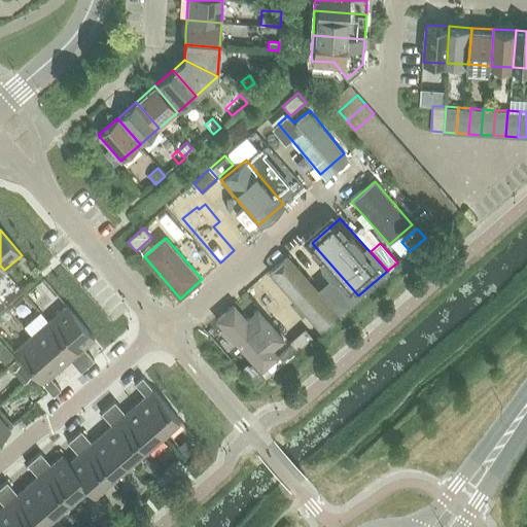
[(330,321),(280,261),(260,280),(293,315),(305,327),(313,337),(330,321)]
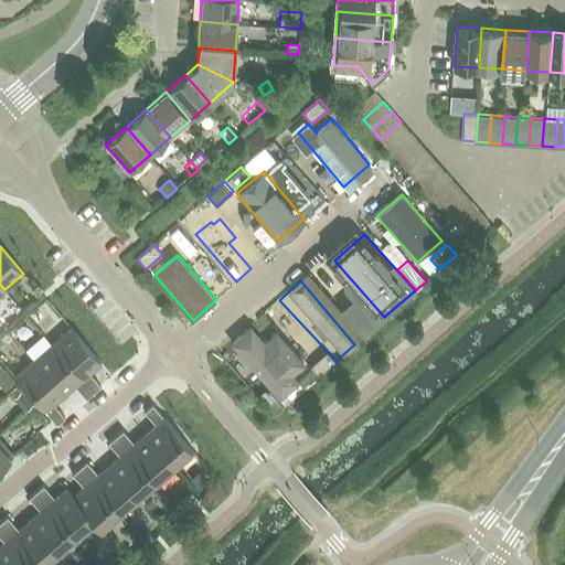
[(362,320),(359,323),(368,333),(371,330),(383,319),(374,309),(362,320)]
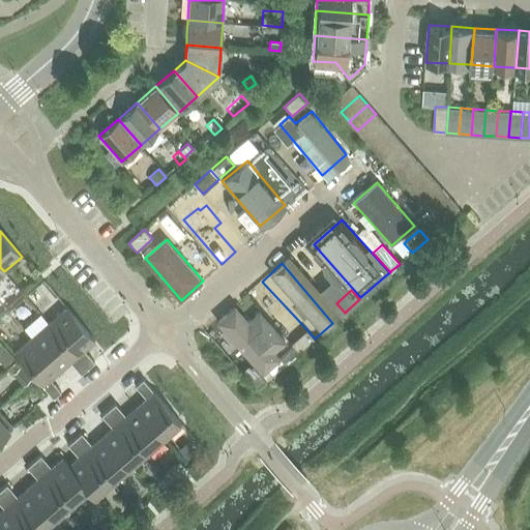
[(244,371),(253,364),(262,375),(282,358),(247,320),(235,305),(208,329),(244,371)]
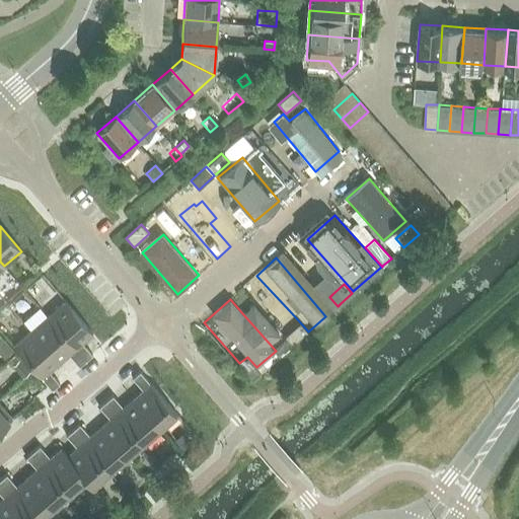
[(65,301),(48,316),(85,360),(92,355),(82,343),(92,332),(65,301)]
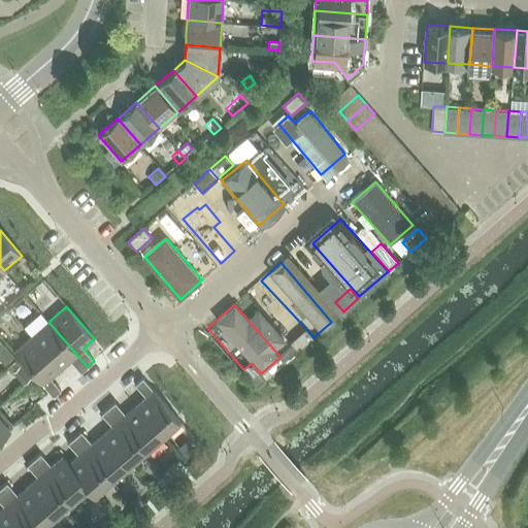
[(48,322),(31,336),(60,368),(69,360),(80,372),(87,366),(48,322)]
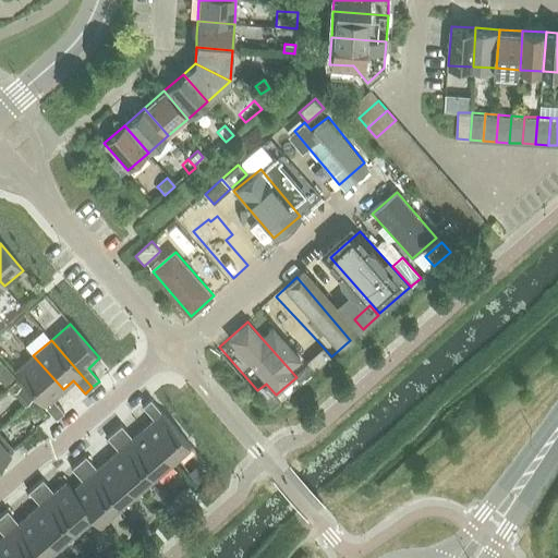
[(306,361),(315,371),(331,356),(323,347),(306,361)]
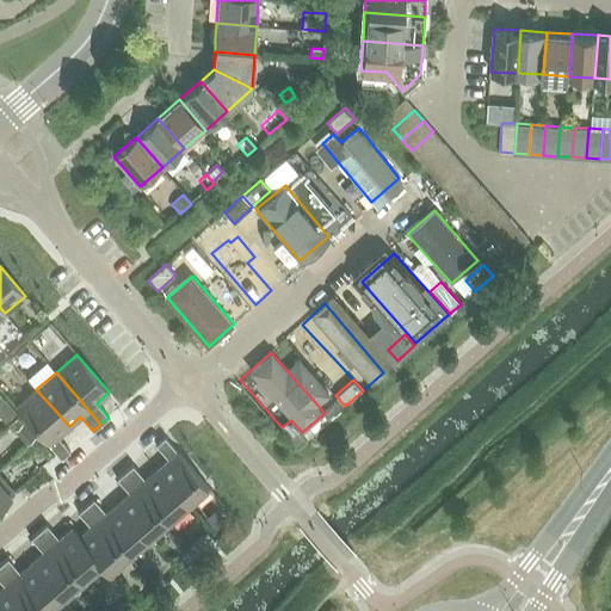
[(69,426),(36,389),(16,407),(61,458),(69,451),(57,437),(69,426)]
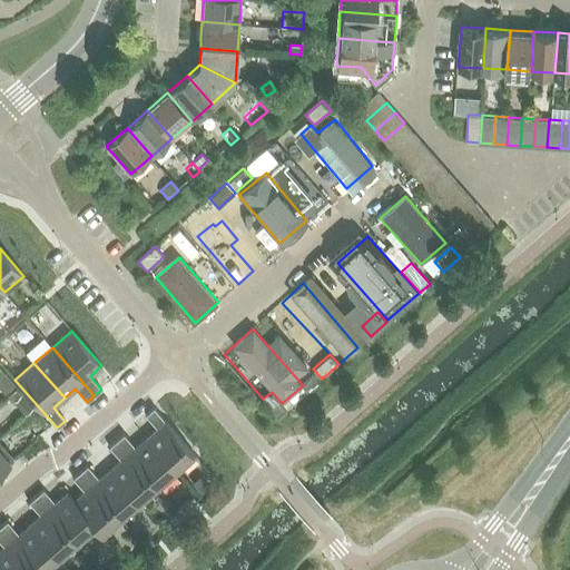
[(1,370),(0,371),(0,390),(3,394),(15,385),(1,370)]
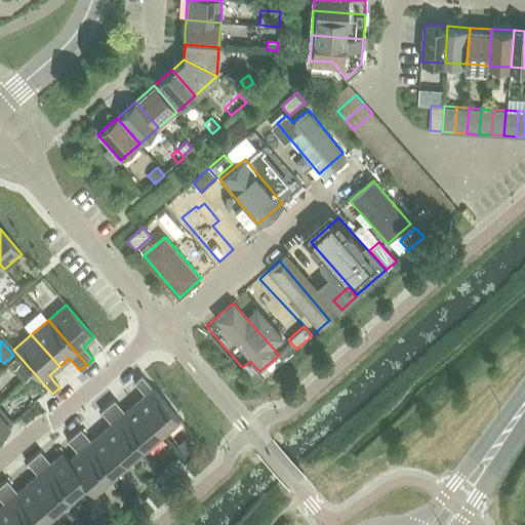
[(250,362),(241,370),(254,386),(264,378),(250,362)]
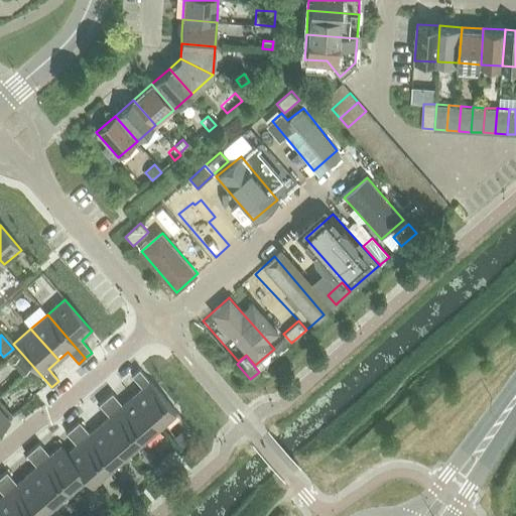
[(142,388),(132,396),(159,428),(176,413),(139,369),(131,376),(142,388)]
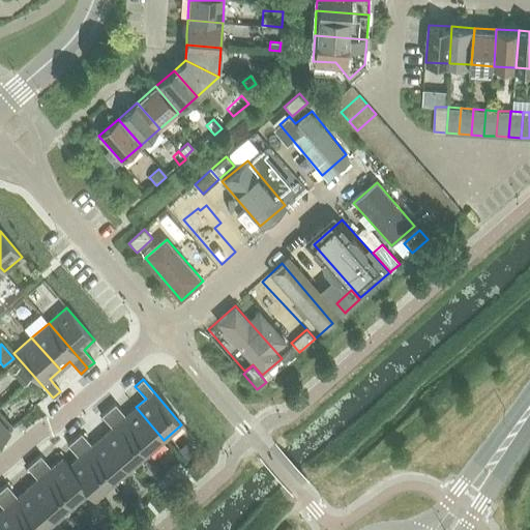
[(115,403),(108,409),(147,454),(164,440),(136,407),(125,416),(115,403)]
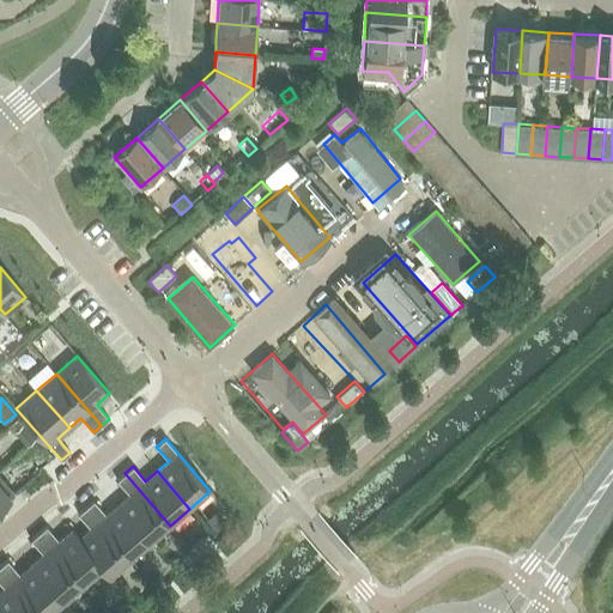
[(129,495),(117,504),(151,542),(170,526),(125,473),(116,480),(129,495)]
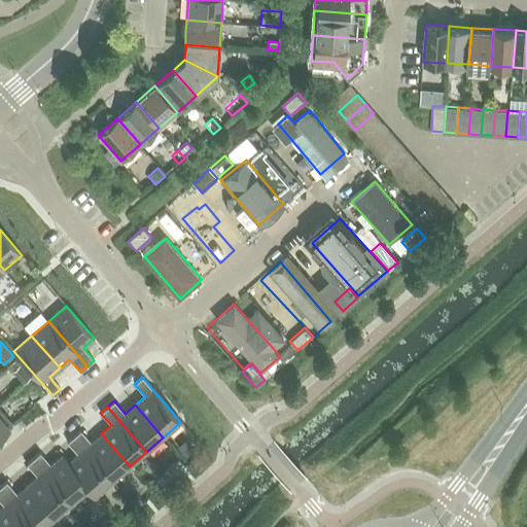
[(0,410),(0,433),(11,424),(0,410)]
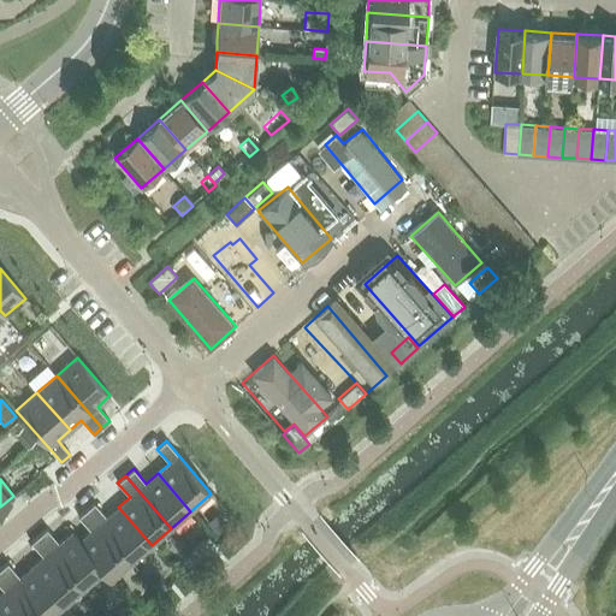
[(94,503),(87,509),(131,562),(152,545),(118,507),(107,517),(94,503)]
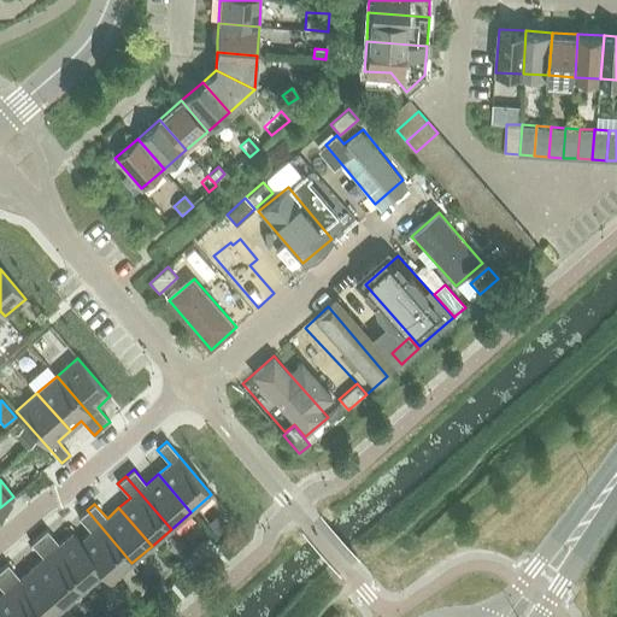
[(90,532),(80,541),(78,542),(104,571),(104,573),(111,581),(131,563),(87,510),(78,517),(90,532)]
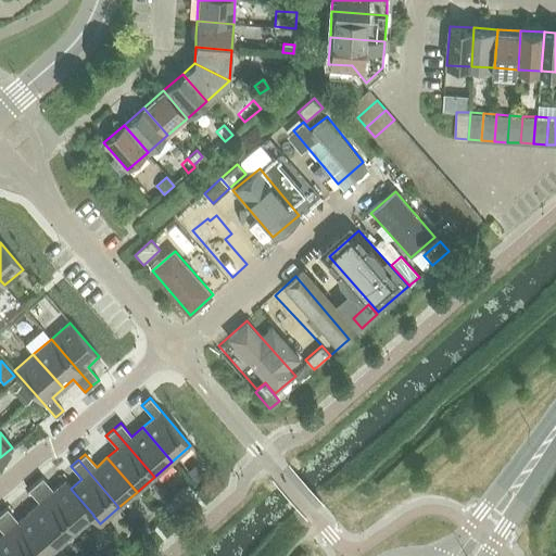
[(196,464),(187,471),(197,482),(205,475),(196,464)]
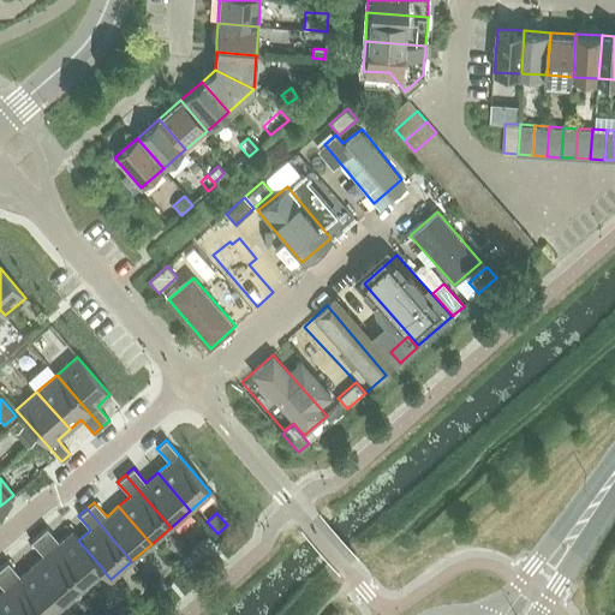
[(47,527),(39,535),(84,587),(103,571),(103,569),(78,541),(79,539),(72,531),(59,542),(47,527)]
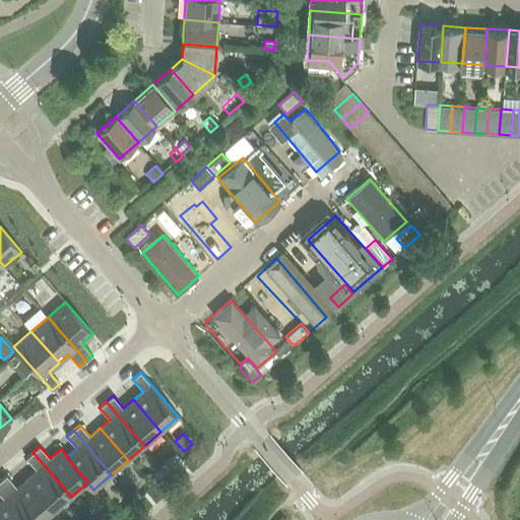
[(37,470),(26,478),(54,511),(71,497),(33,452),(25,458),(37,470)]
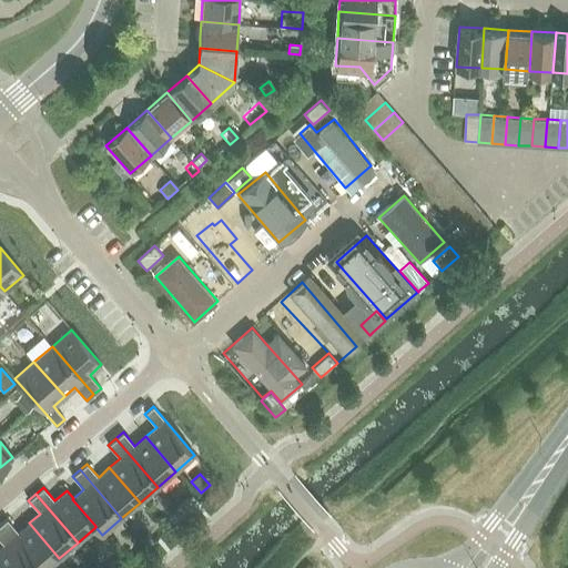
[(194,495),(178,509),(179,510),(184,517),(200,503),(194,495)]
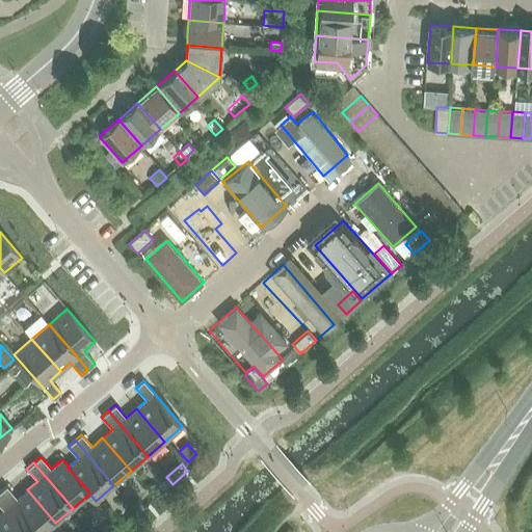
[(167,478),(158,485),(164,491),(173,484),(167,478)]
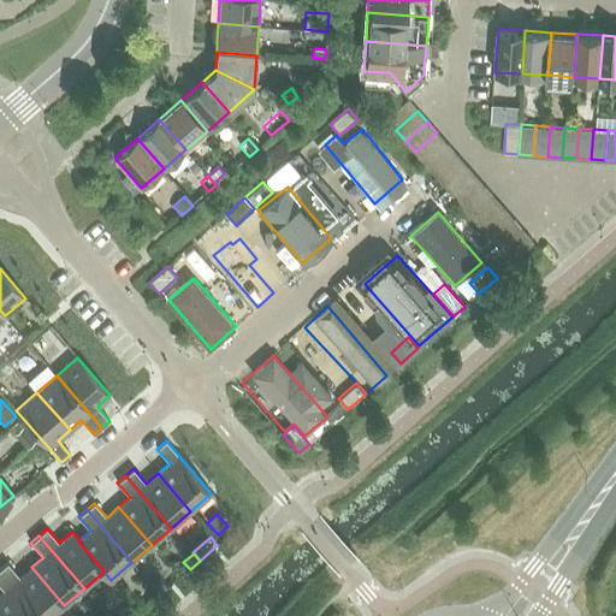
[(7,563),(0,568),(0,570),(39,615),(51,615),(64,605),(31,567),(19,578),(7,563)]
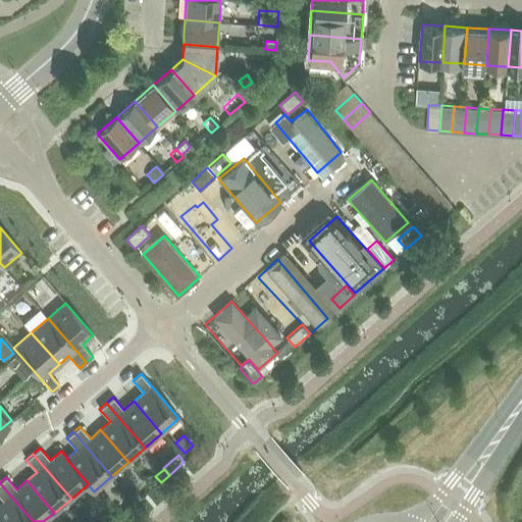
[(0,497),(3,501),(0,503),(0,517),(4,521),(33,521),(0,483),(0,497)]
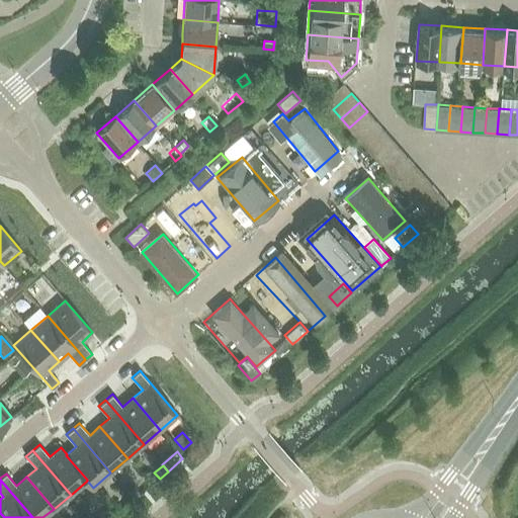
[(136,499),(142,494),(137,487),(130,493),(136,499)]
